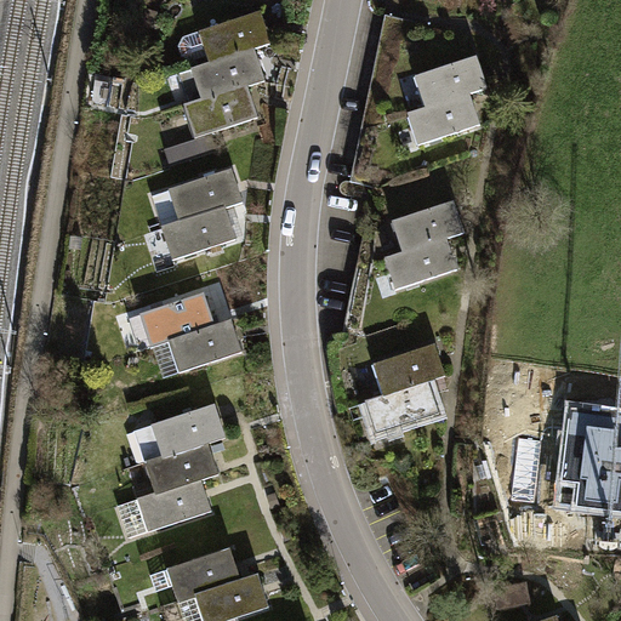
[(261,13),(186,38),(181,46),(183,57),(193,61),(208,56),(210,64),(255,50),(272,44),(261,13)]
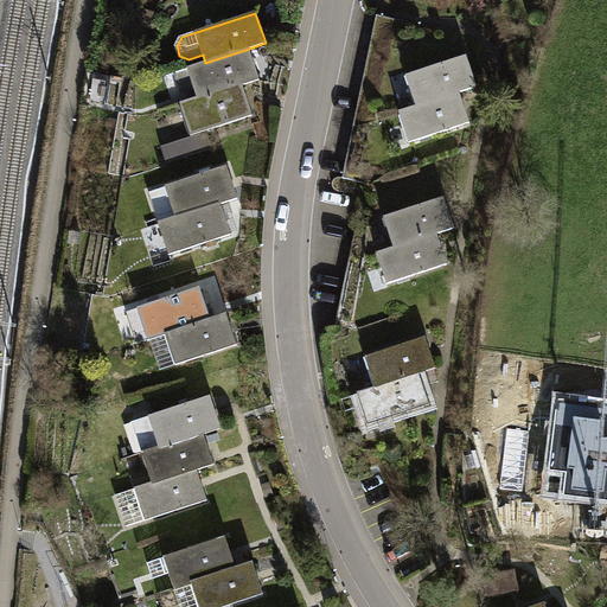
[(260,80),(249,49),(205,63),(187,69),(193,85),(200,83),(203,90),(200,90),(203,95),(197,97),(197,98),(197,100),(242,84),(242,85),(260,80)]
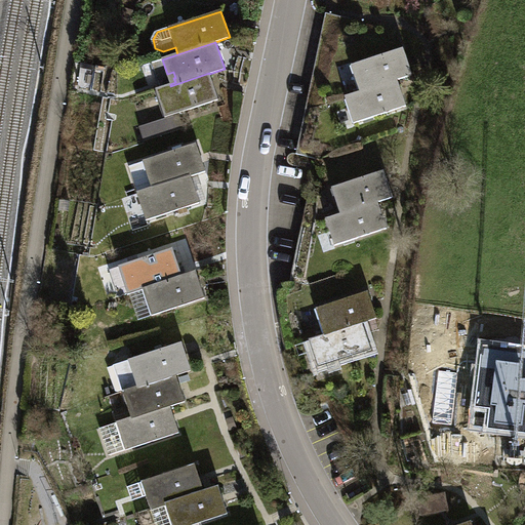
[(361,76),(356,78),(360,92),(397,80),(412,75),(403,48),(357,64),(361,76)]
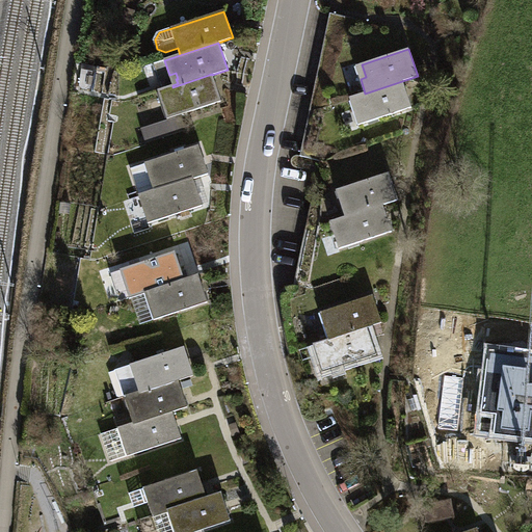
[(355,67),(361,79),(366,77),(362,64),(355,67)]
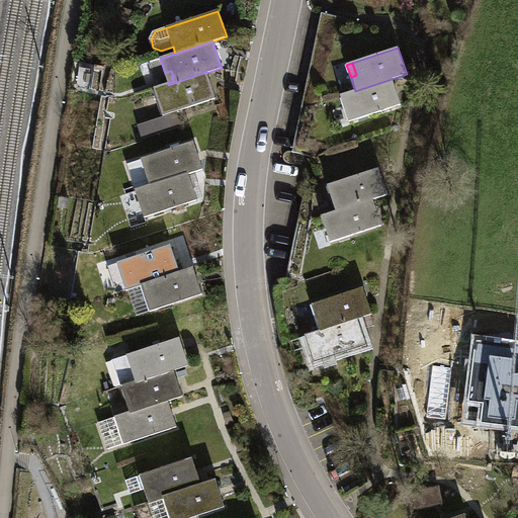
[(171,71),(165,73),(168,83),(173,81),(171,77),(173,77),(171,71)]
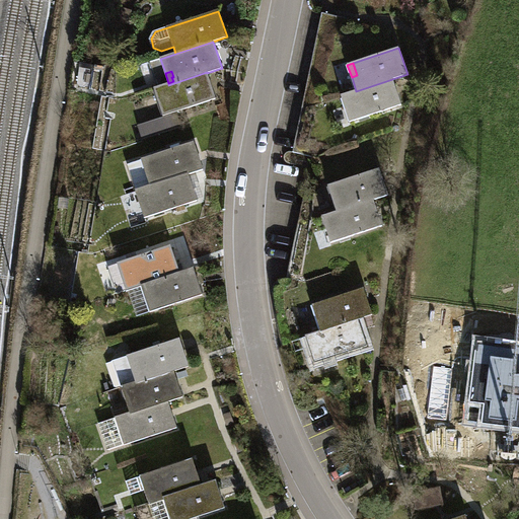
[(216,99),(207,73),(207,72),(168,85),(168,84),(154,89),(159,104),(165,102),(167,108),(166,108),(168,115),(179,112),(216,99)]
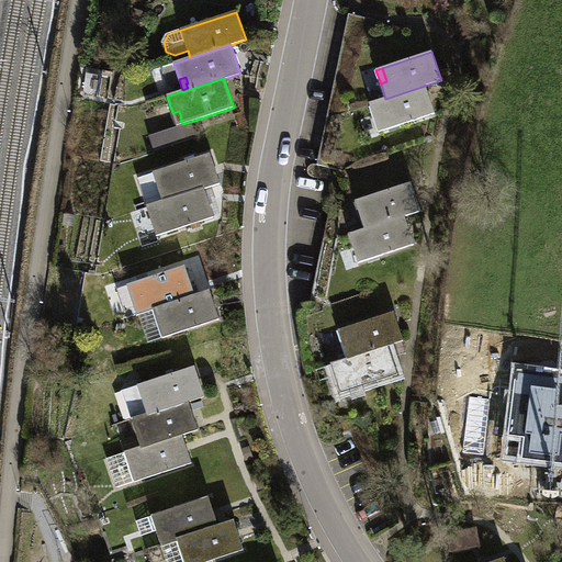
[(435,113),(425,86),(385,99),(370,104),(374,119),(381,117),(385,131),(435,113)]
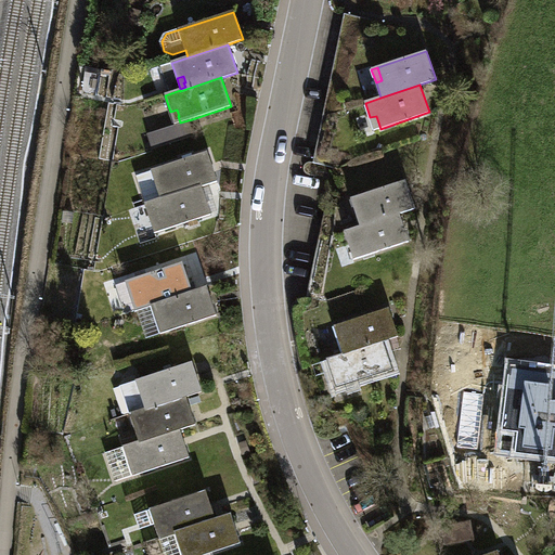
[(177,110),(170,112),(175,125),(180,123),(178,116),(179,116),(177,110)]
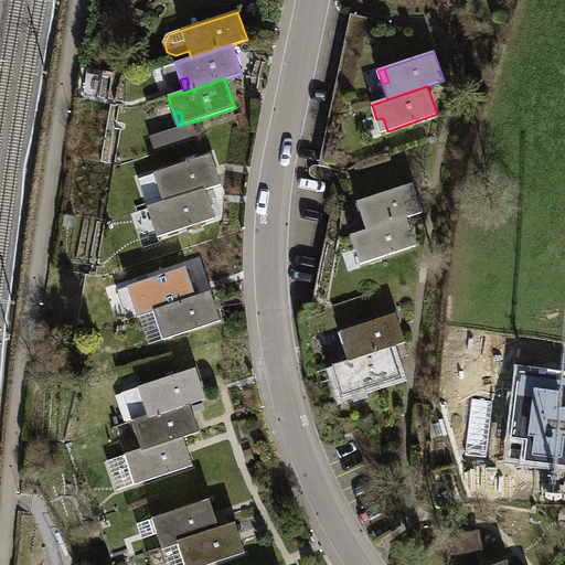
[(383,118),(376,119),(381,134),(387,131),(383,118)]
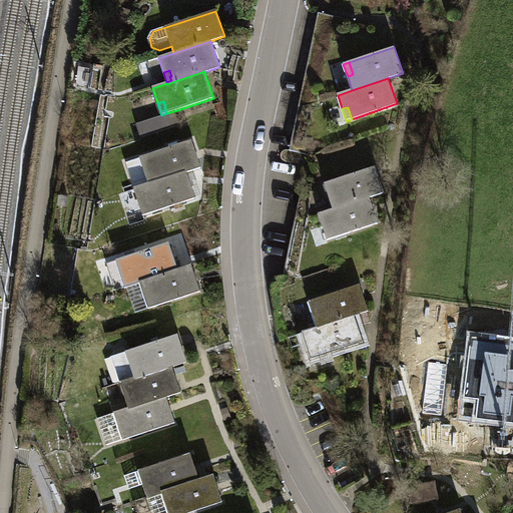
[(182,124),(177,110),(166,113),(161,115),(133,124),(138,139),(182,124)]
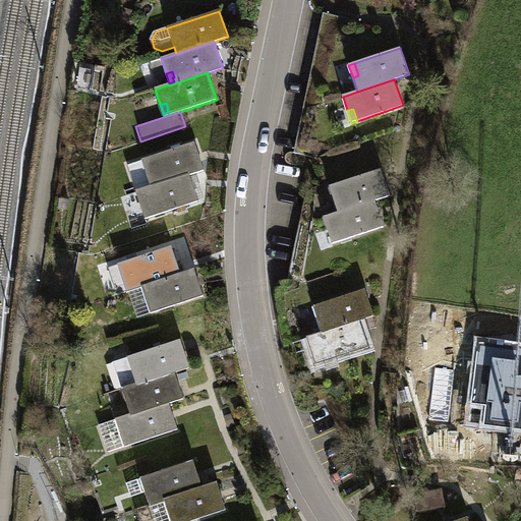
[(194,142),(141,160),(142,161),(132,164),(129,170),(137,191),(189,174),(204,170),(194,142)]
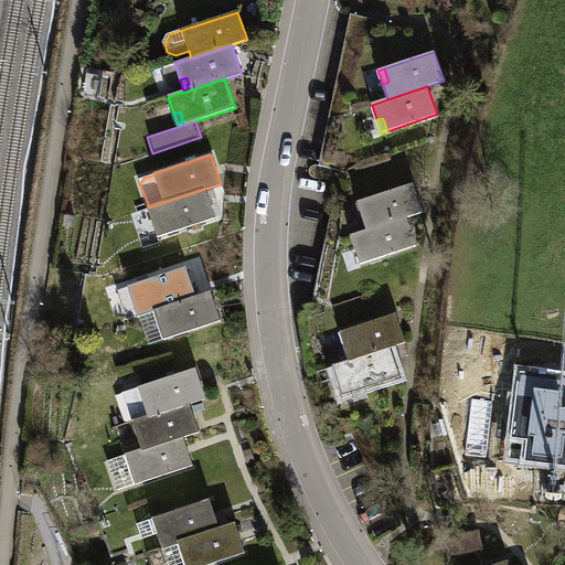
[(368,213),(362,215),(366,231),(407,217),(423,212),(414,184),(363,200),(368,213)]
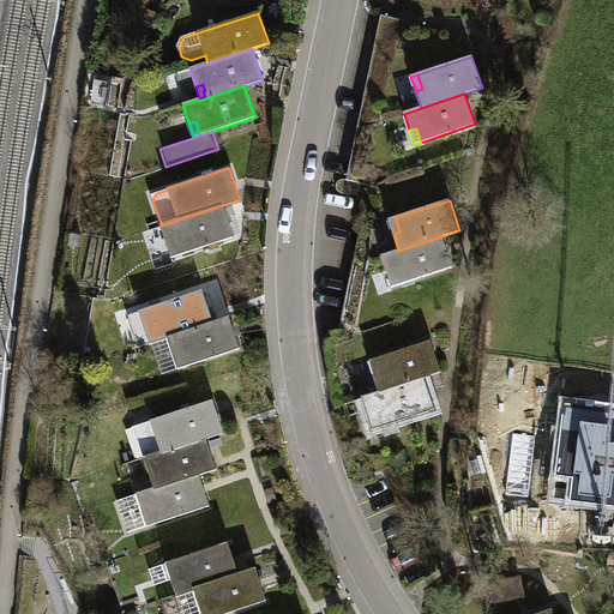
[(234,238),(223,205),(162,226),(167,244),(174,241),(176,247),(174,248),(178,257),(234,238)]
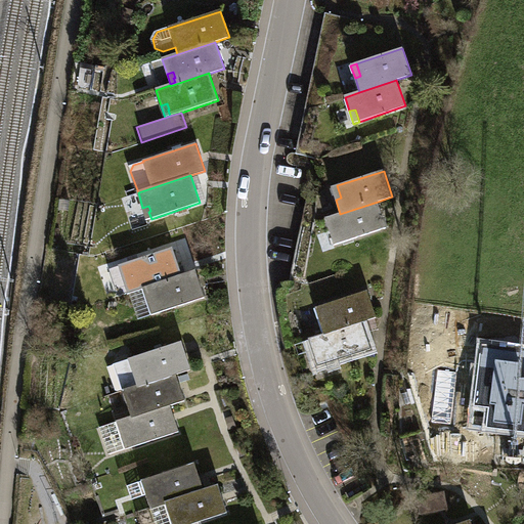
[(332,187),(336,200),(341,198),(337,185),(332,187)]
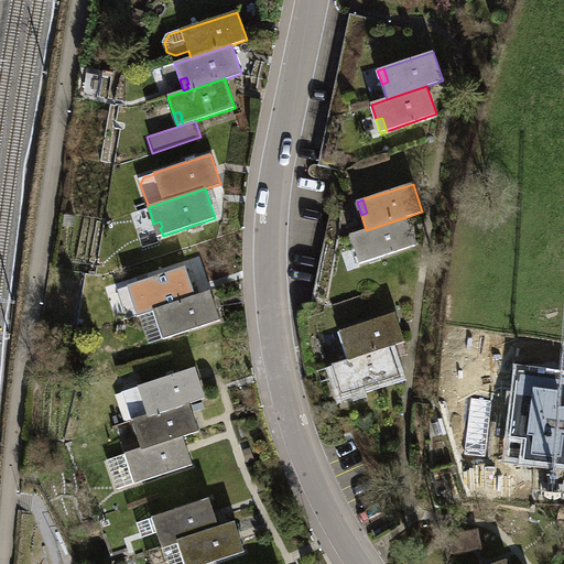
[(415,246),(407,217),(366,230),(350,236),(356,251),(361,249),(366,262),(415,246)]
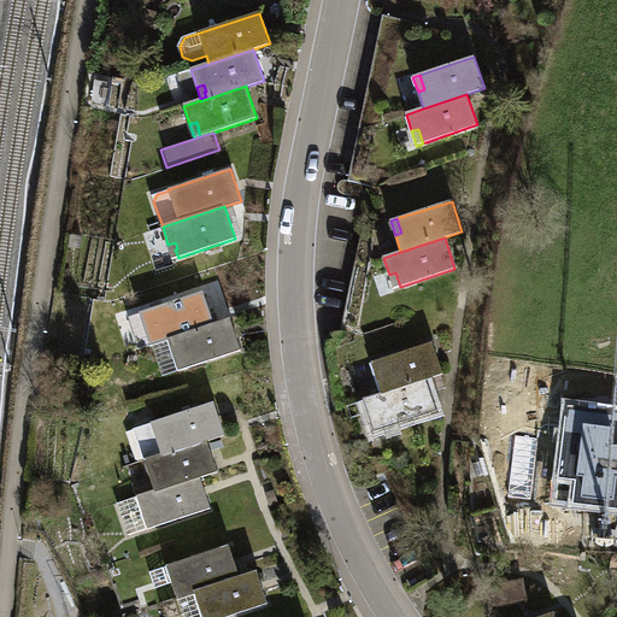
[(395,272),(389,275),(394,289),(400,287),(395,272)]
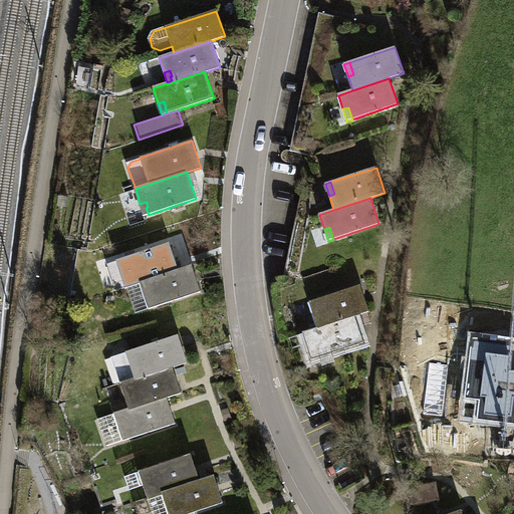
[(169,245),(122,260),(124,266),(125,266),(127,271),(121,273),(126,287),(129,286),(141,283),(177,271),(169,245)]
